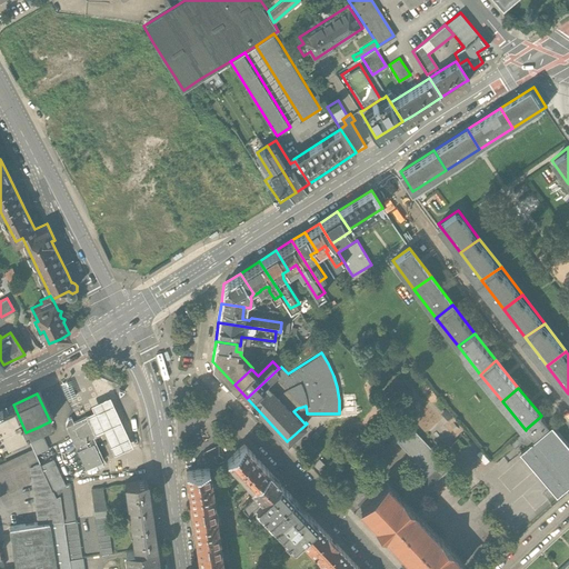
[(86,415),(86,416),(87,416),(96,435),(103,431),(113,455),(123,450),(132,446),(116,410),(109,397),(97,402),(91,405),(93,411),(86,415)]
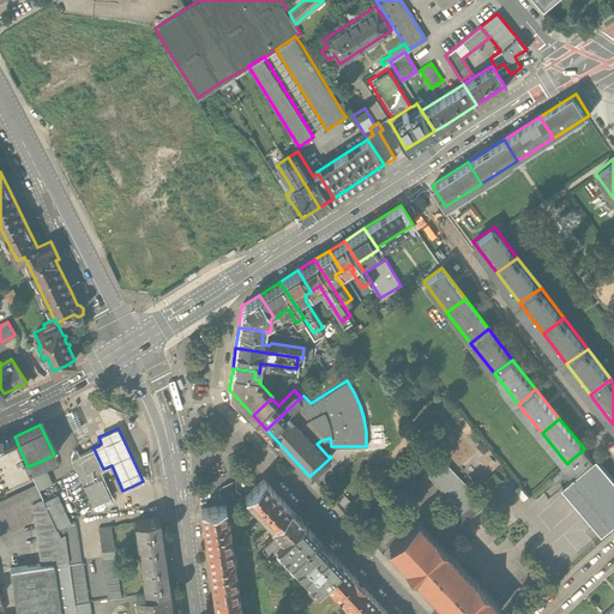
[(28,467),(14,437),(0,441),(0,483),(30,470),(28,467)]
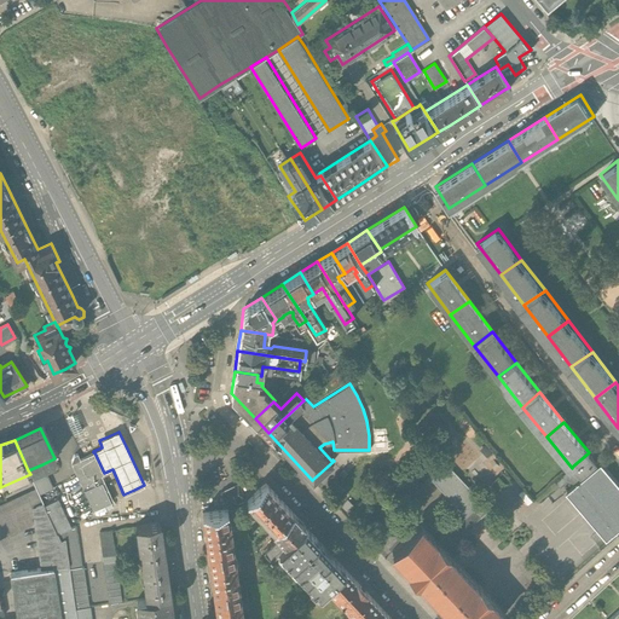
[(432,449),(387,491),(401,507),(432,479),(437,473),(446,464),(432,449)]
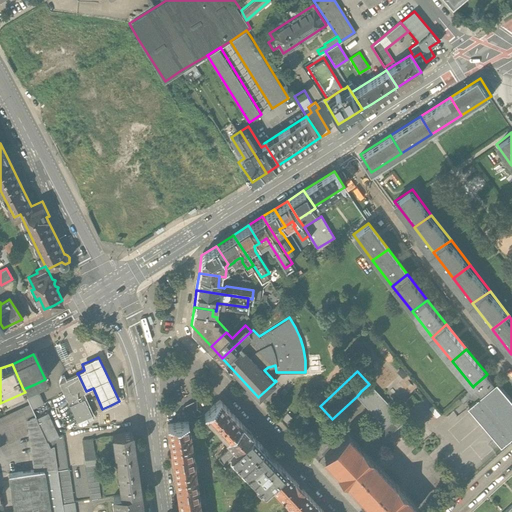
[(91,415),(93,414),(83,393),(86,391),(78,374),(77,374),(66,380),(63,375),(61,376),(58,382),(77,422),(78,423),(88,422),(93,420),(91,415)]
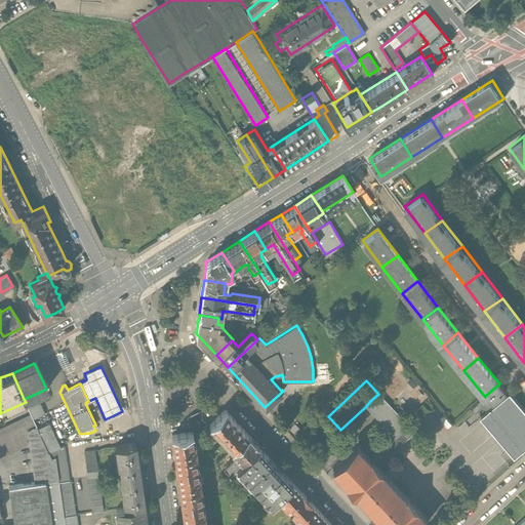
[(498,385),(485,396),(493,406),(507,395),(498,385)]
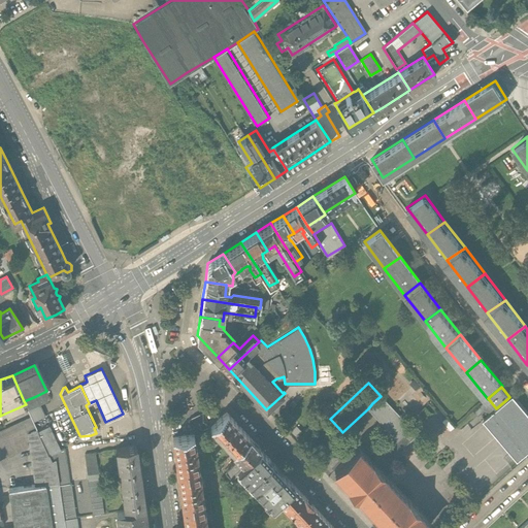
[(496,408),(484,420),(518,460),(527,451),(527,413),(513,395),(509,397),(496,408)]
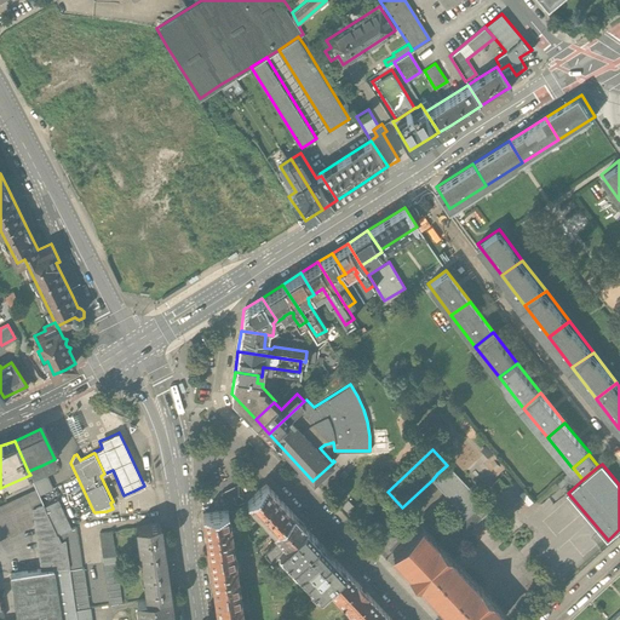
[(30,475),(38,492),(39,494),(52,488),(42,465),(28,471),(30,475)]
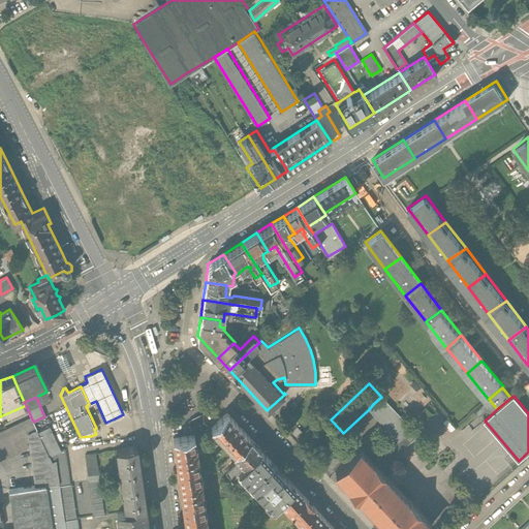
[(478,417),(486,410),(483,406),(474,412),(478,417)]
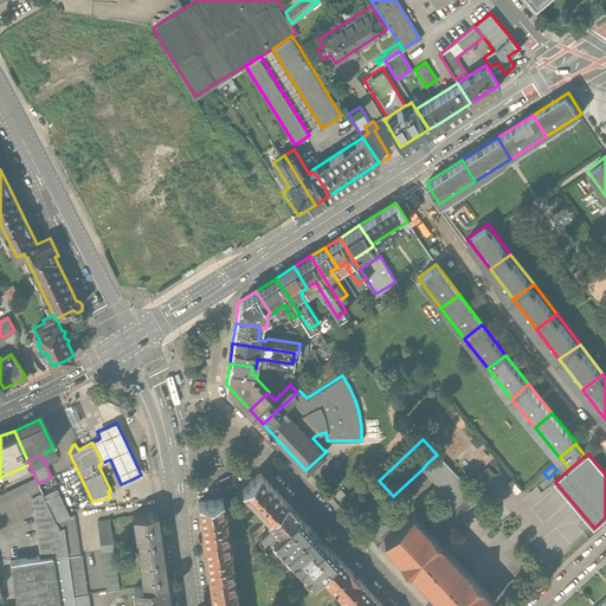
[(217,481),(224,497),(233,497),(240,490),(242,489),(231,472),(226,474),(217,481)]
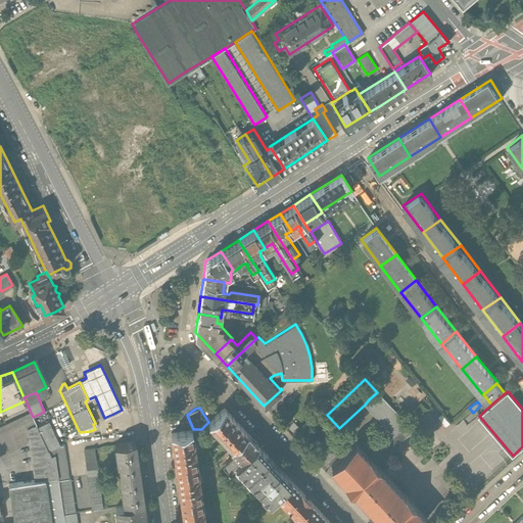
[(230,447),(246,432),(223,408),(208,422),(207,423),(230,447)]
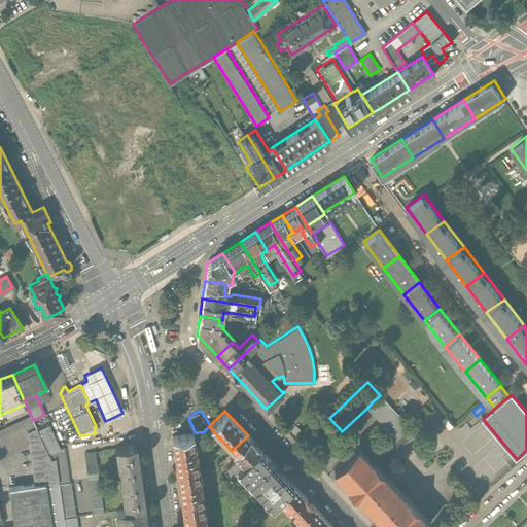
[(32,418),(0,431),(0,458),(29,446),(27,433),(37,428),(33,420),(32,418)]
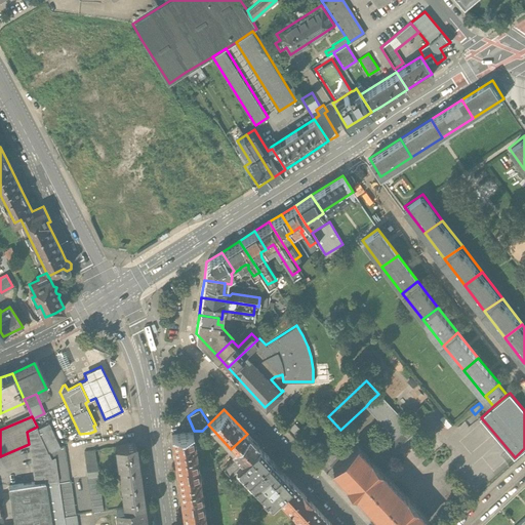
[(54,456),(64,524),(77,524),(71,481),(69,481),(65,447),(59,448),(48,423),(37,429),(50,458),(54,456)]
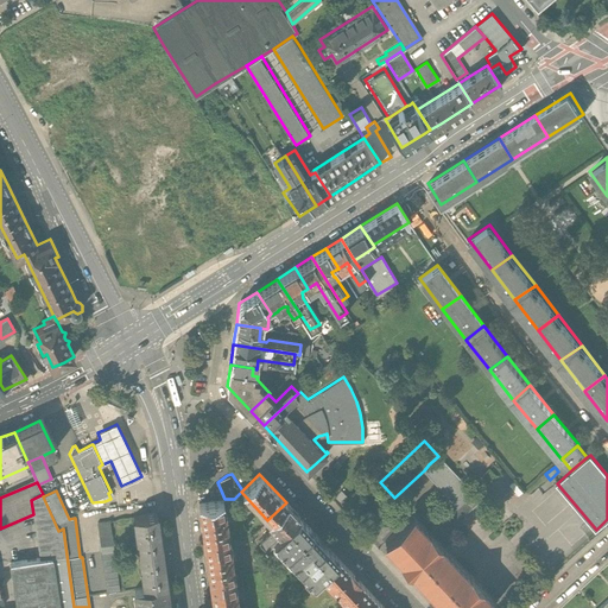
[(74,607),(63,529),(58,531),(43,496),(43,494),(31,500),(33,514),(39,559),(11,564),(16,607),(74,607)]
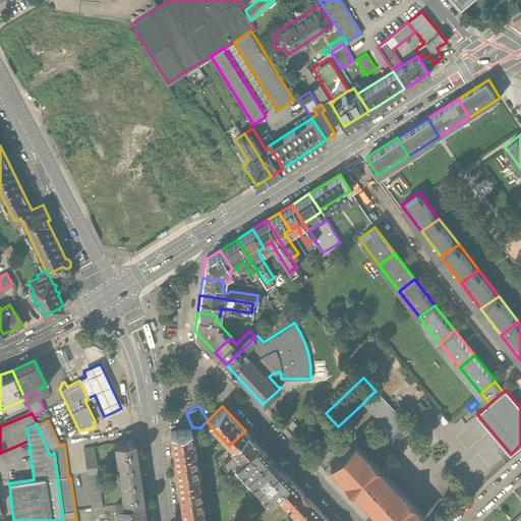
[(171,432),(176,466),(196,463),(191,429),(171,432)]
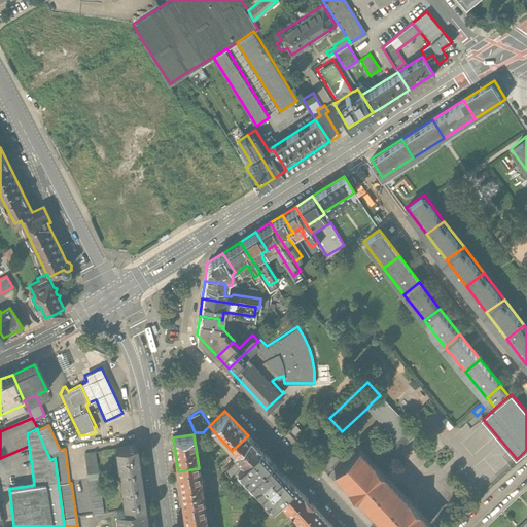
[(229,476),(237,467),(258,447),(248,435),(232,451),(239,459),(236,461),(234,459),(223,468),(229,476)]
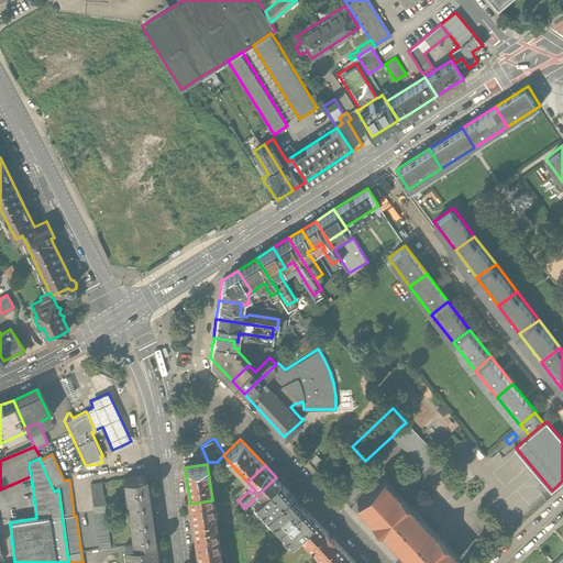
[(123,478),(129,511),(150,509),(145,475),(123,478)]
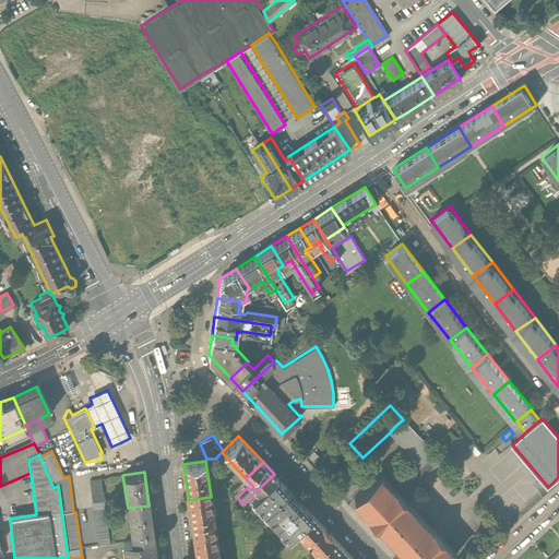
[(274,474),(251,496),(262,510),(263,508),(286,487),(274,474)]
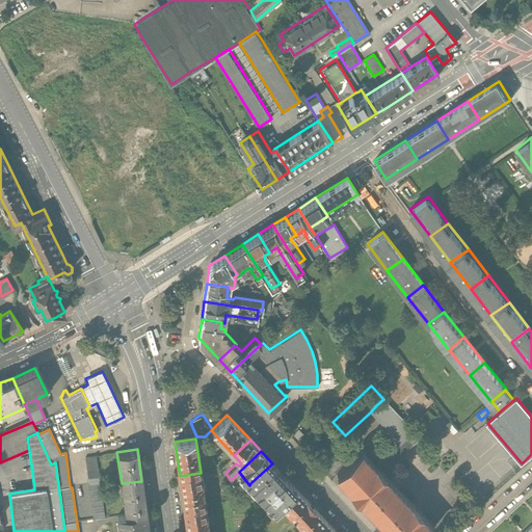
[(375,466),(362,451),(337,474),(350,488),(349,489),(358,500),(360,499),(386,527),(384,528),(389,531),(430,531),(434,529),(421,514),(421,513),(411,503),(410,504),(384,476),(386,475),(382,473),(376,464),(375,464),(375,466)]
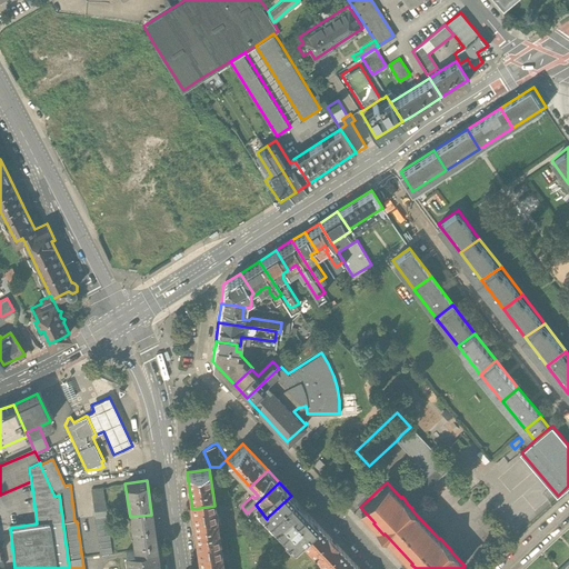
[(112,553),(102,487),(91,489),(96,518),(93,518),(99,555),(112,553)]
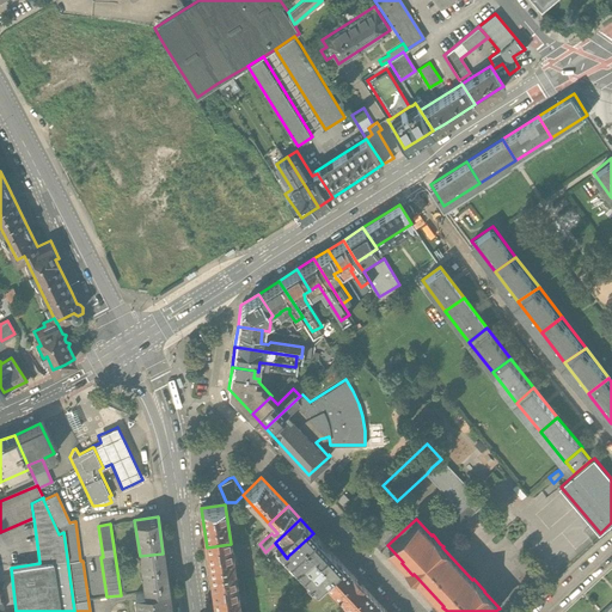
[(313,533),(288,556),(300,571),(301,571),(326,548),(313,533)]
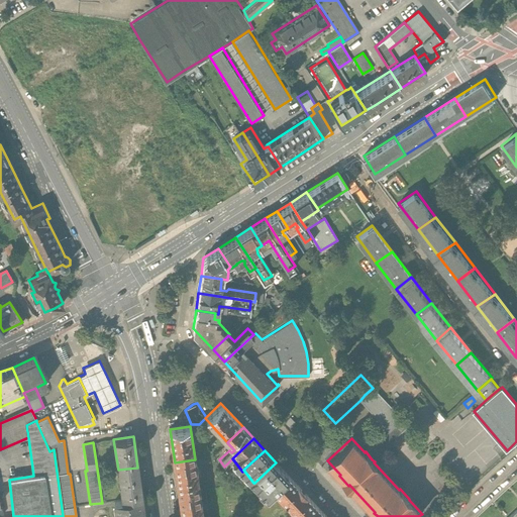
[(175,462),(180,494),(200,491),(195,459),(175,462)]
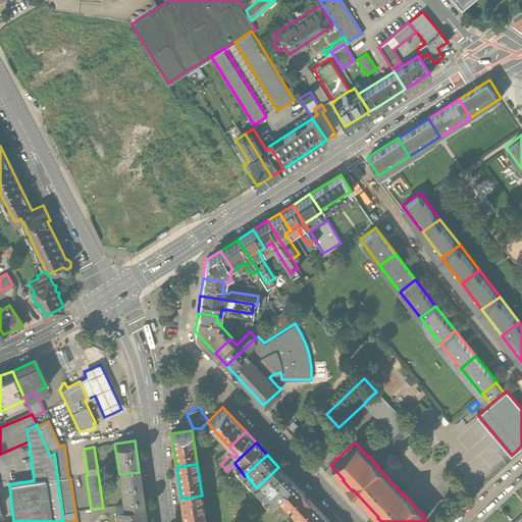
[(275,492),(289,478),(278,467),(257,487),(267,499),(275,492)]
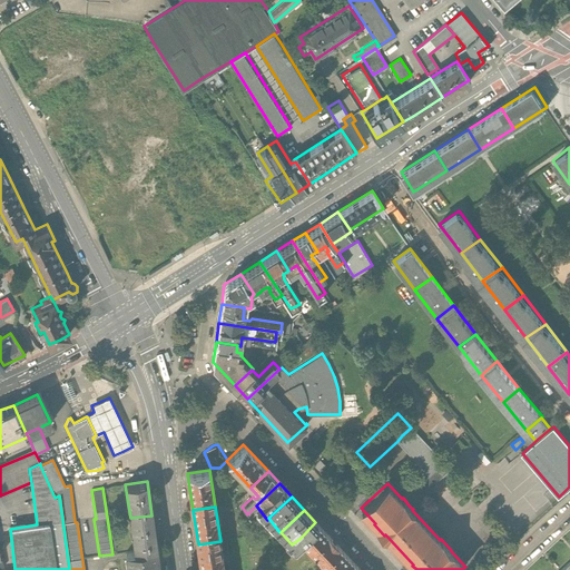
[(130,518),(135,551),(156,548),(151,516),(130,518)]
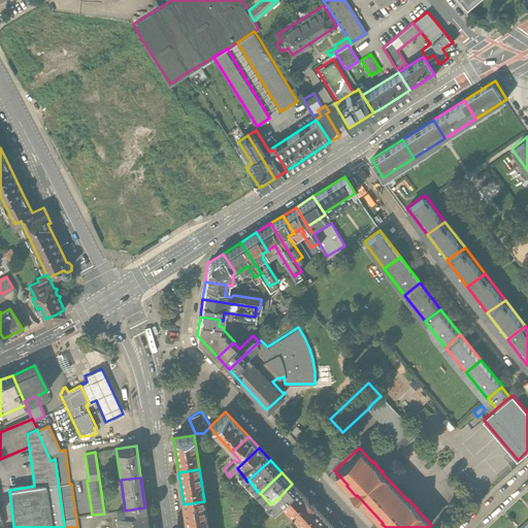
[(306,527),(309,527),(322,516),(292,484),(278,498),(306,527)]
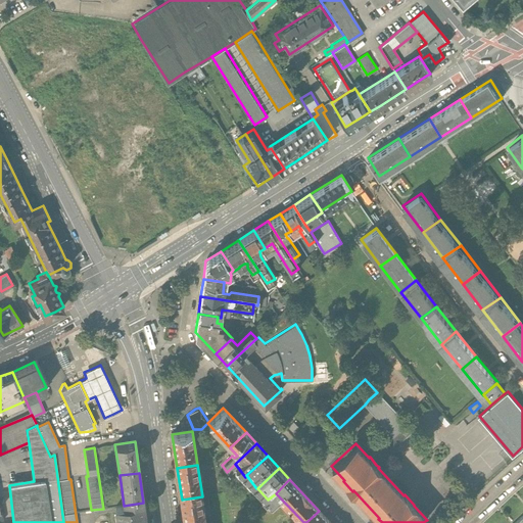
[(182,500),(185,522),(205,522),(202,496),(182,500)]
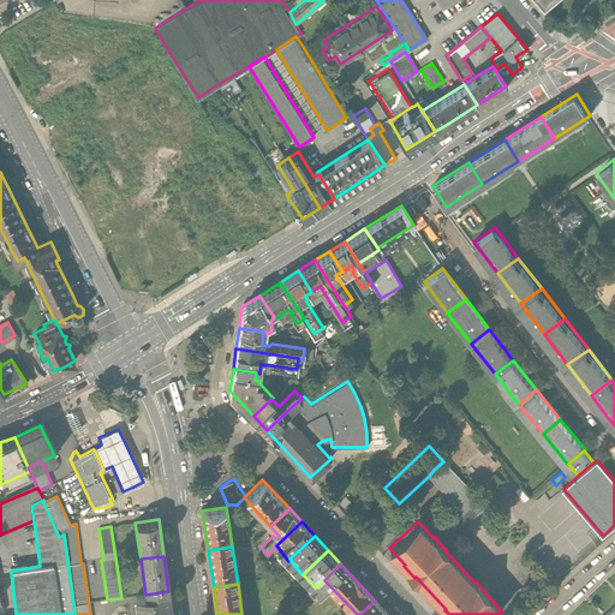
[(172,614),(168,591),(145,595),(136,596),(138,614),(172,614)]
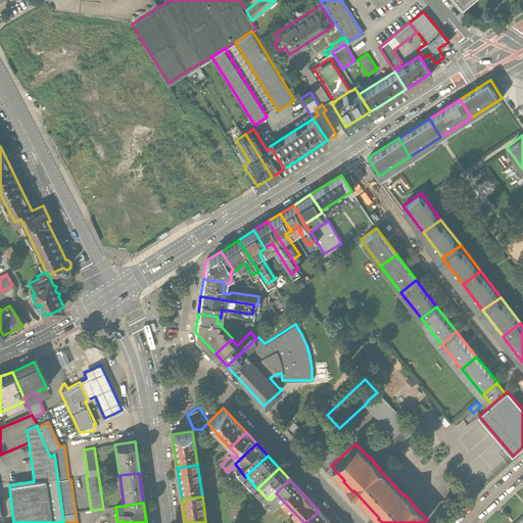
[(330,522),(319,511),(306,522),(330,522)]
